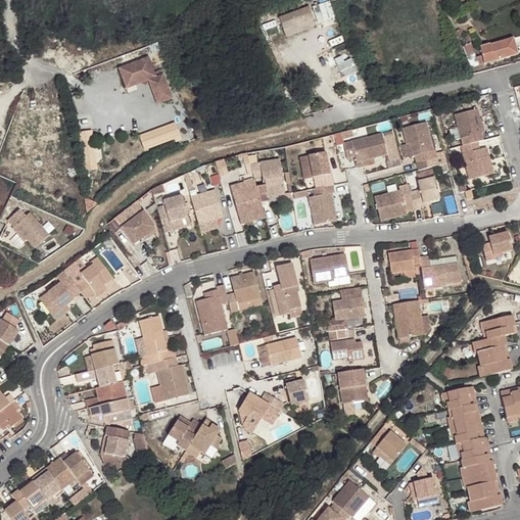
[(319,0),(279,11),(284,30),(336,14),(331,0),(319,0)]
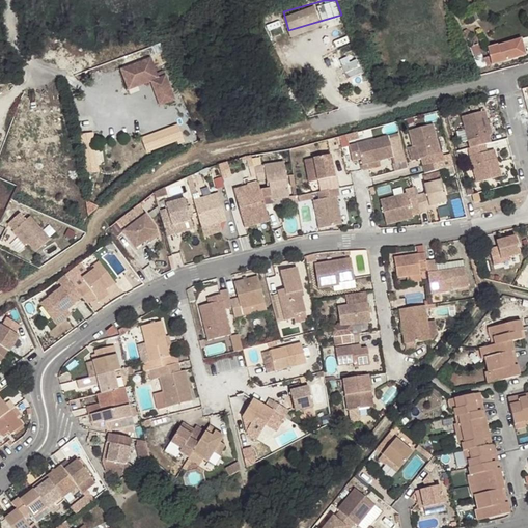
[(500,59),(498,51),(489,54),(489,55),(480,57),(471,32),(465,34),(476,66),(500,59)]
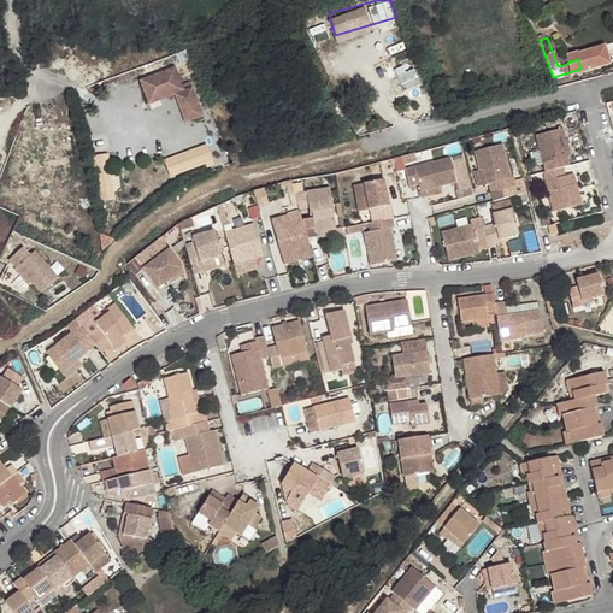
[(577,56),(578,59),(581,69),(601,63),(596,49),(577,56)]
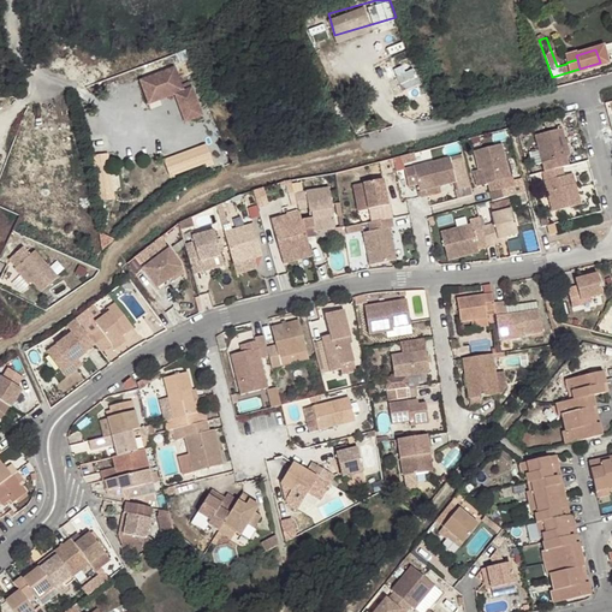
[(148,100),(174,91),(183,118),(203,112),(186,59),(140,73),(148,100)]
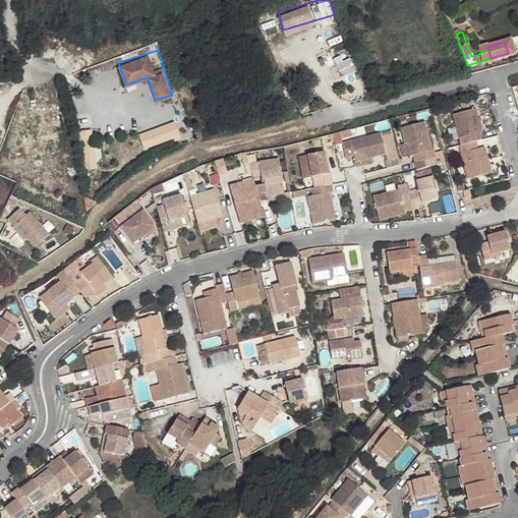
[(351,57),(330,63),(335,77),(355,70),(351,57)]
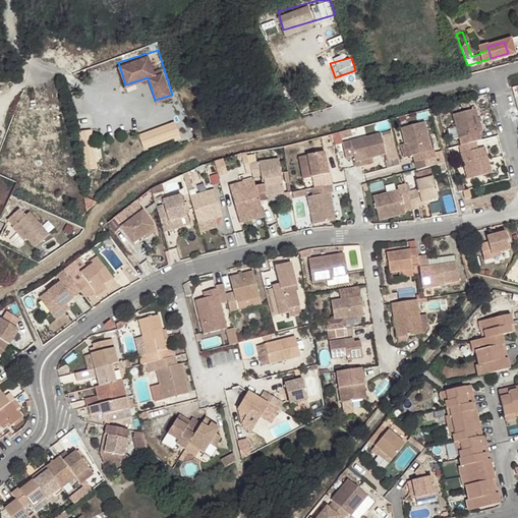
[(475,140),(481,139),(479,131),(481,130),(476,107),(453,113),(459,136),(461,145),(475,140)]
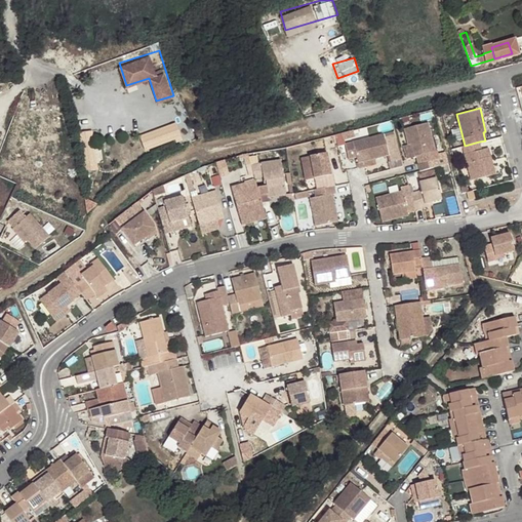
[(405,127),(409,144),(413,143),(416,156),(418,155),(422,163),(442,158),(440,149),(437,150),(430,121),(405,127)]
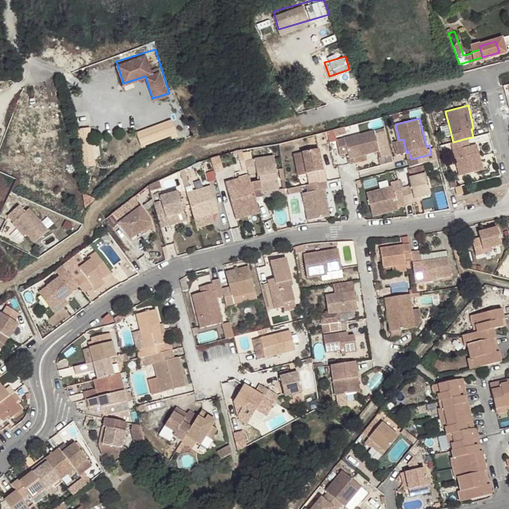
[(178,119),(157,123),(159,133),(180,129),(178,119)]
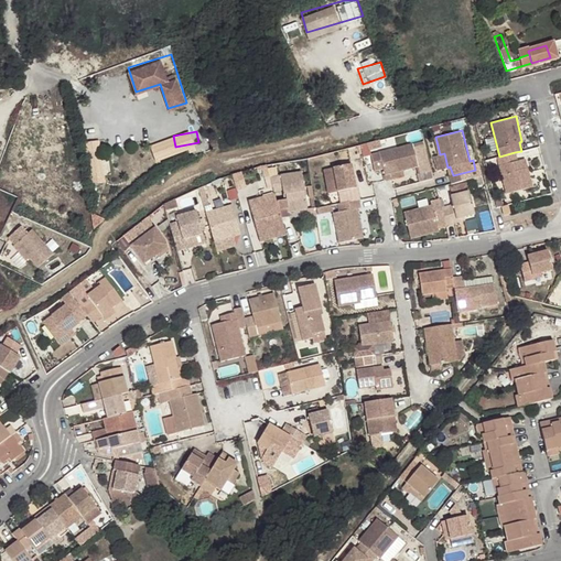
[(383,168),(385,174),(402,170),(418,165),(412,143),(370,153),(374,170),(383,168)]
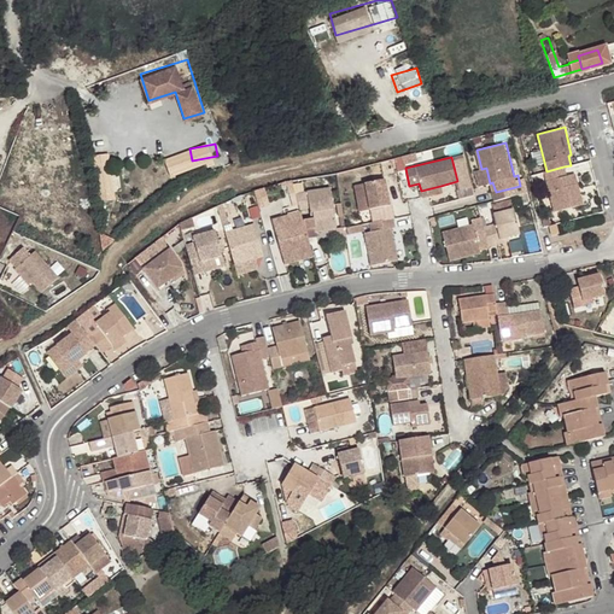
[(547,171),(544,171),(554,210),(577,205),(572,186),(578,183),(576,173),(567,175),(563,167),(547,171)]
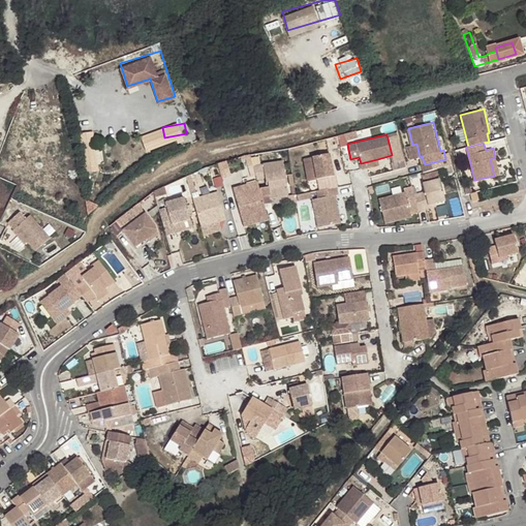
[(333,176),(329,153),(312,156),(316,179),(333,176)]
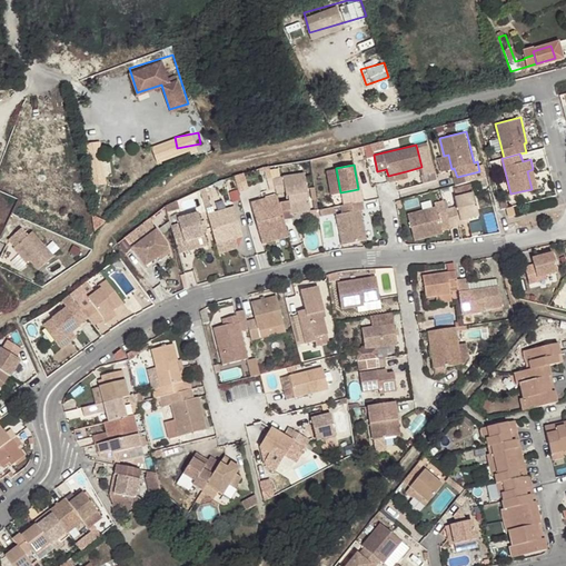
[(537,188),(533,169),(527,171),(532,189),(537,188)]
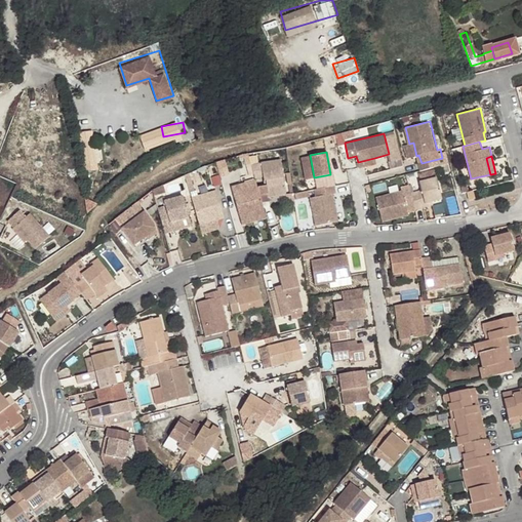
[(227,158),(217,161),(222,175),(231,172),(227,158)]
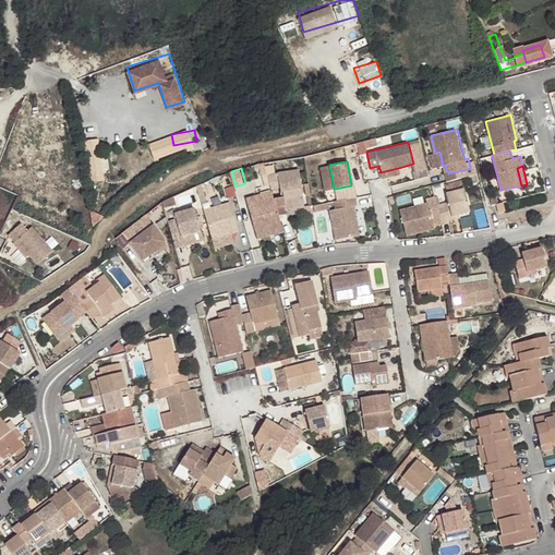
[(381,172),(382,178),(399,172),(398,168),(381,172)]
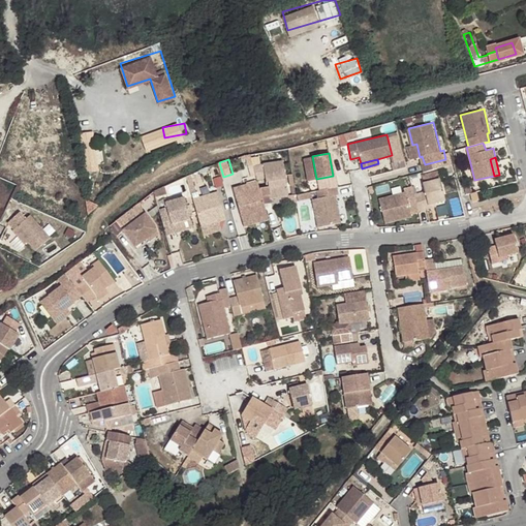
[(253,164),(257,179),(266,177),(268,187),(270,199),(271,198),(289,196),(284,161),(253,164)]
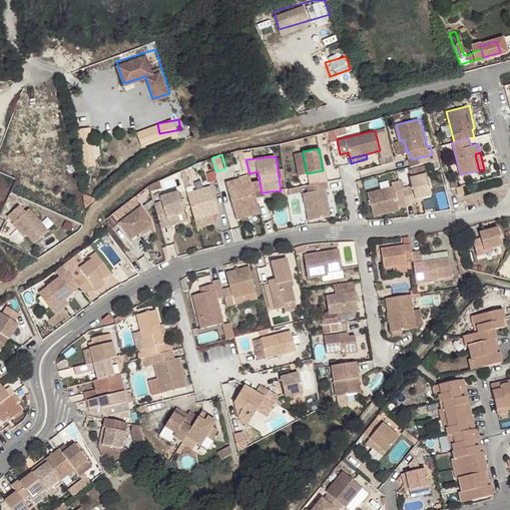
[(412,184),(402,186),(406,203),(416,201),(415,197),(423,196),(432,194),(427,172),(410,176),(412,184)]
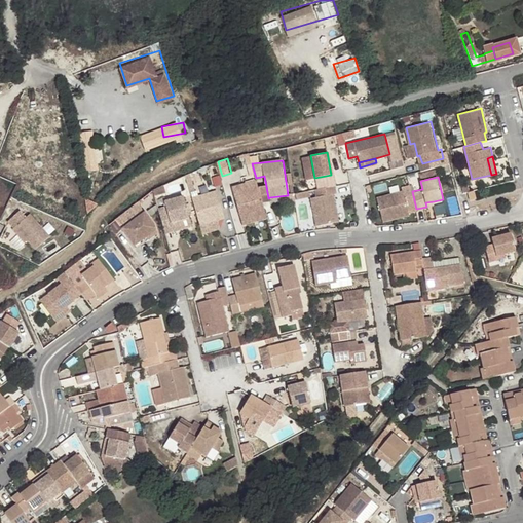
[(258,188),(256,181),(231,187),(239,217),(264,211),(262,201),(258,188)]
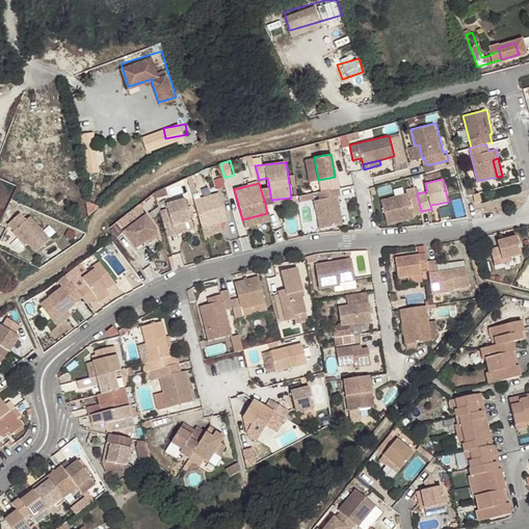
[(417,193),(415,186),(406,187),(407,193),(381,199),(388,225),(414,218),(413,214),(421,212),(421,211),(417,193)]
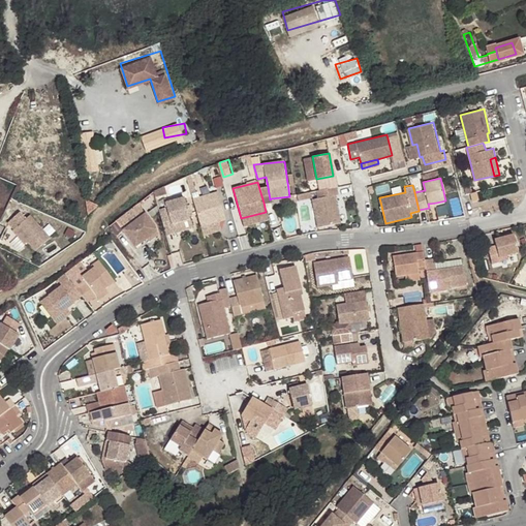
[(337,186),(315,190),(316,197),(311,198),(317,227),(339,223),(336,209),(334,195),(338,194),(337,186)]
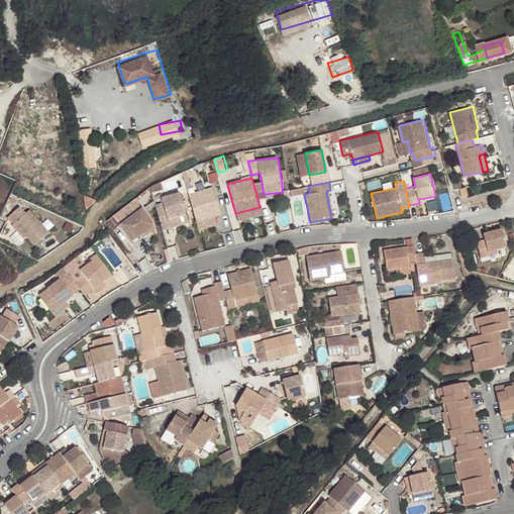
[(262,183),(253,185),(258,198),(265,197),(265,194),(264,195),(262,183)]
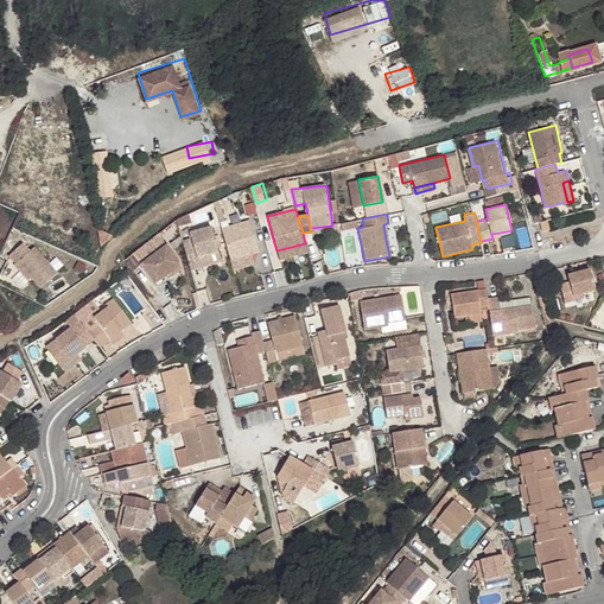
[(356,220),(341,222),(343,231),(357,228),(356,220)]
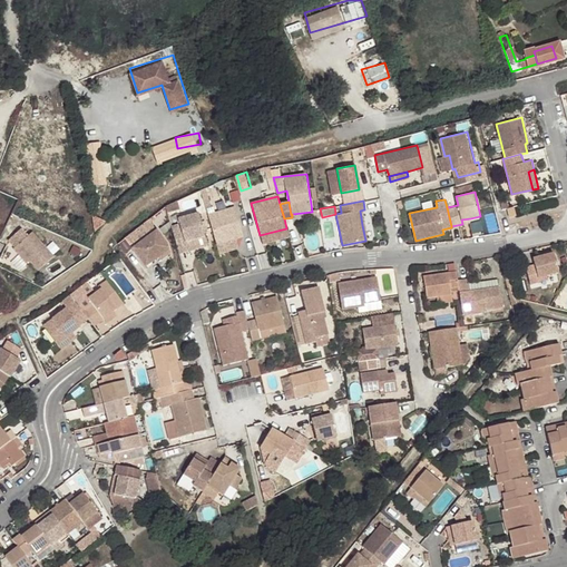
[(235,207),(208,214),(216,243),(236,237),(243,236),(235,207)]
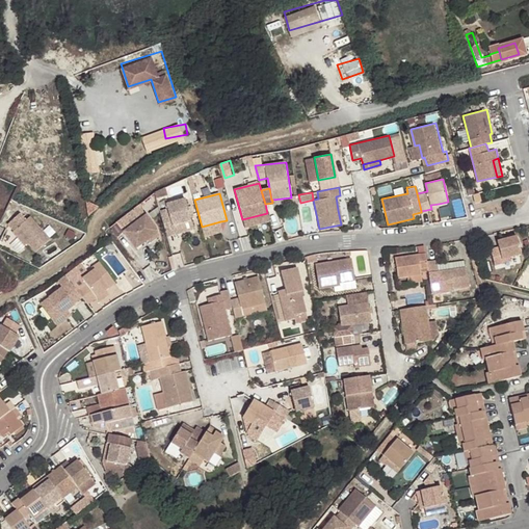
[(167,208),(160,210),(166,235),(175,233),(174,229),(173,225),(180,222),(191,219),(185,197),(165,203),(167,208)]
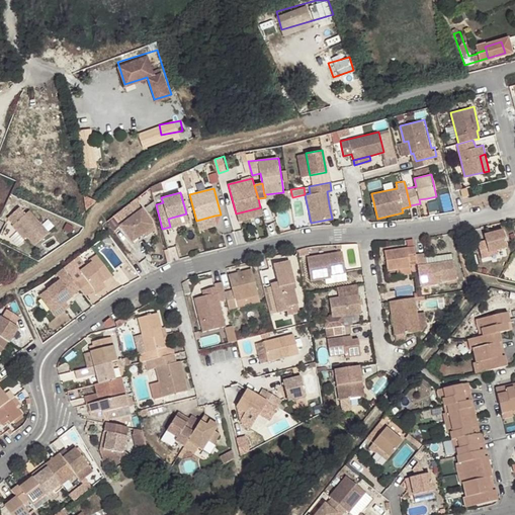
[(94,199),(80,193),(82,207),(94,199)]
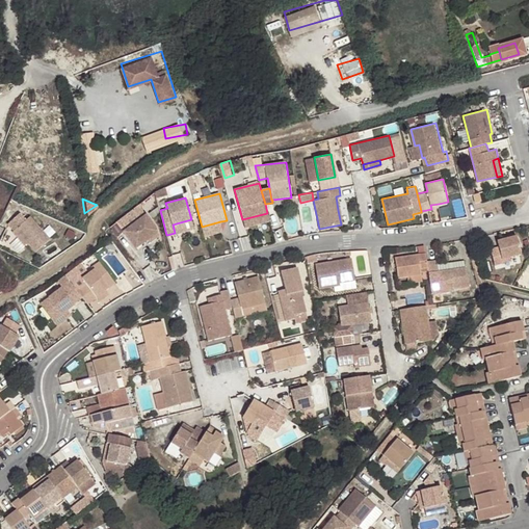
[(117,221),(122,227),(126,222),(135,213),(142,207),(140,204),(117,221)]
